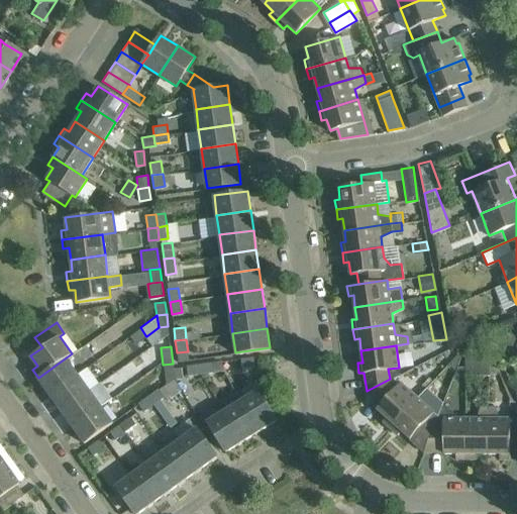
[(49,393),(78,373),(67,357),(72,353),(38,378),(49,393)]
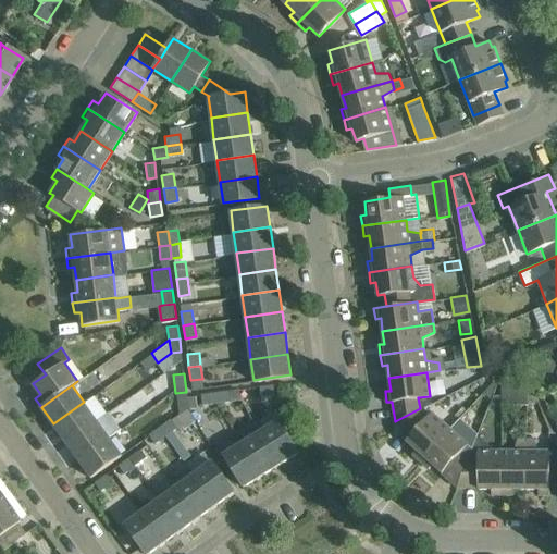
[(497,382),(493,381),(483,392),(491,398),(497,382)]
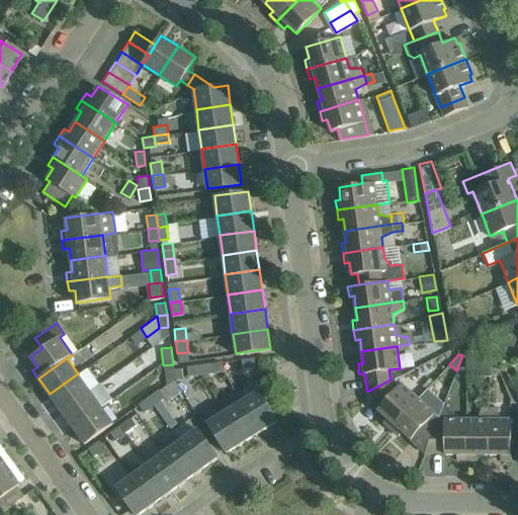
[(491,369),(465,356),(465,374),(490,375),(491,369)]
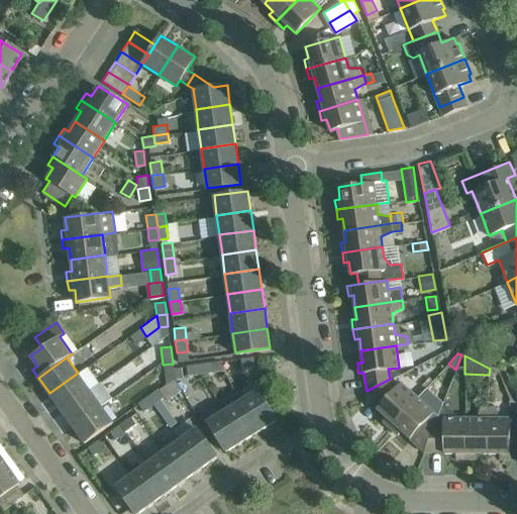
[(254,367),(253,356),(240,357),(241,368),(254,367)]
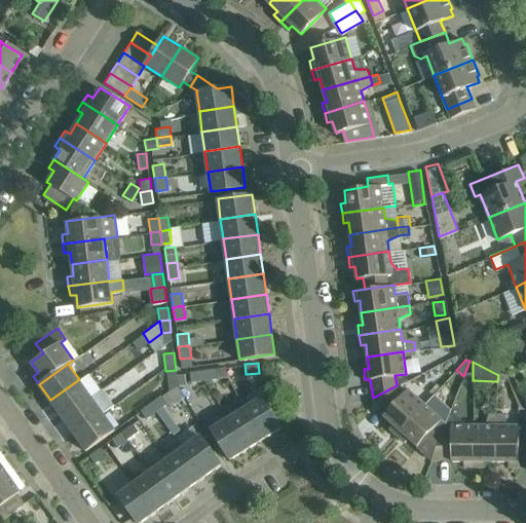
[(201,370),(203,380),(227,376),(225,366),(201,370)]
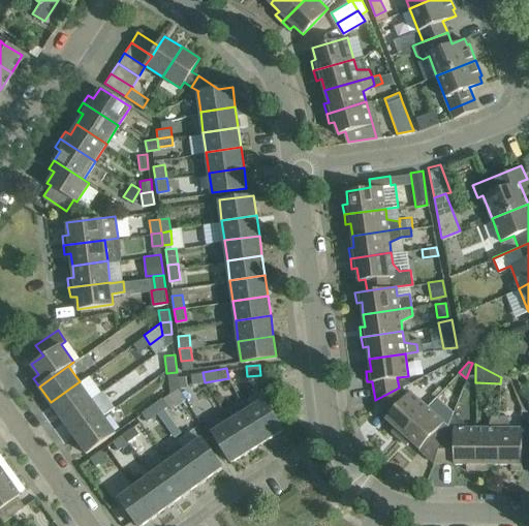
[(177,372),(166,373),(168,392),(179,384),(178,376),(177,372)]
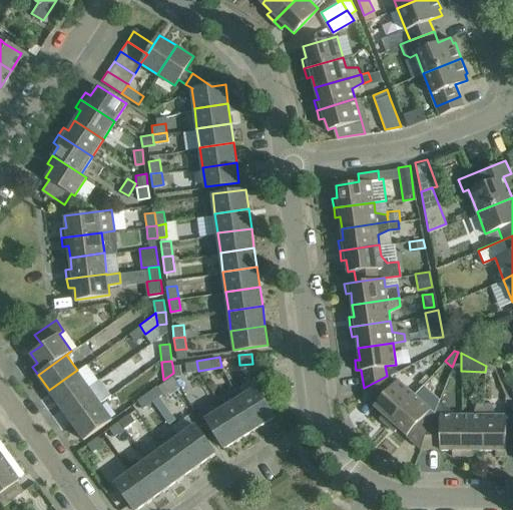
[(186,373),(198,371),(196,361),(184,363),(186,373)]
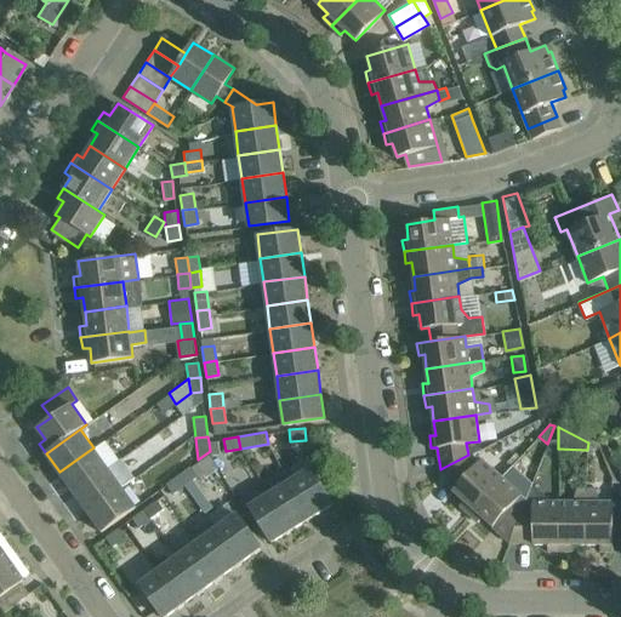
[(216,440),(209,441),(210,451),(210,453),(220,452),(218,440),(216,440)]
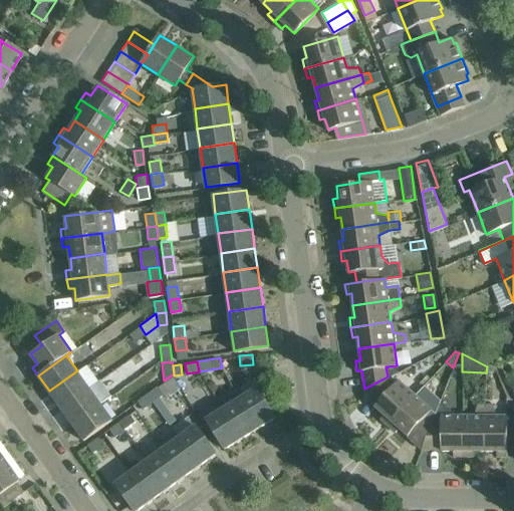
[(88,387),(77,370),(49,391),(60,407),(88,387)]
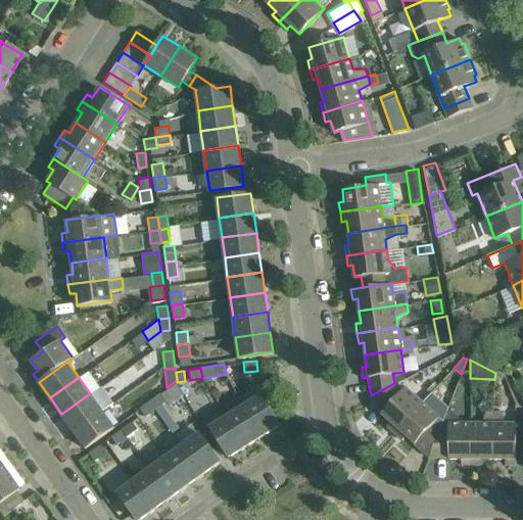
[(394,432),(421,400),(405,386),(401,390),(394,383),(371,395),(385,409),(381,413),(390,421),(387,425),(394,432)]
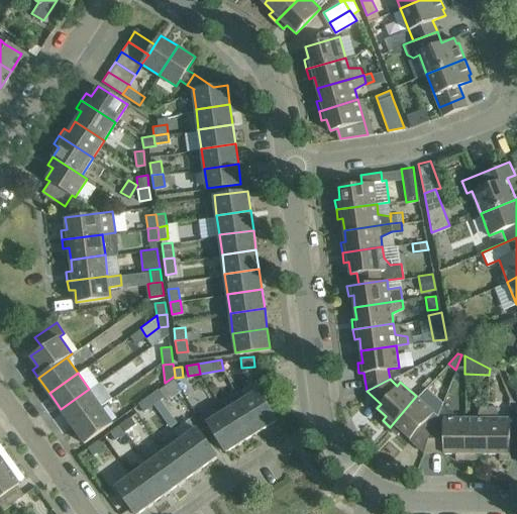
[(148,397),(153,403),(177,386),(172,380),(148,397)]
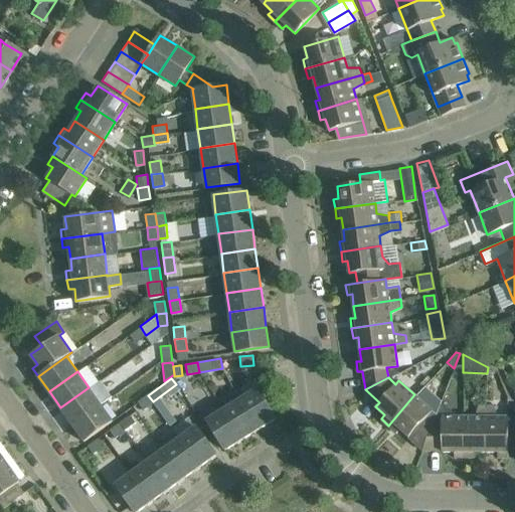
[(415,394),(414,394),(388,425),(395,432),(399,428),(422,449),(440,403),(441,400),(424,385),(415,394)]
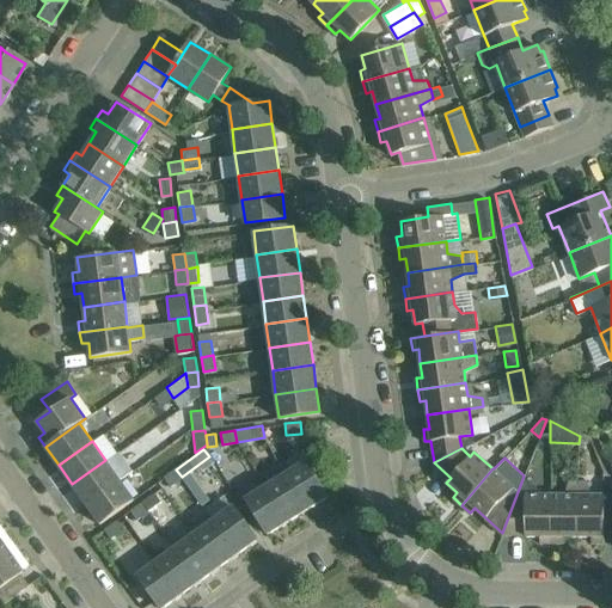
[(86,503),(120,479),(105,460),(72,484),(86,503)]
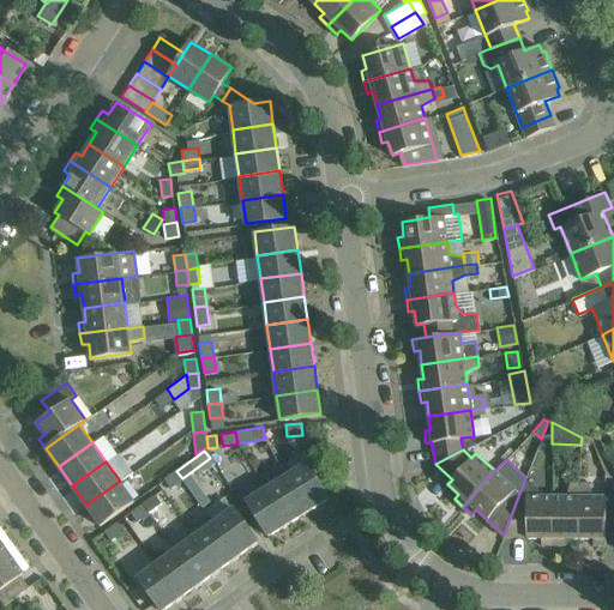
[(287,475),(308,509),(329,496),(307,461),(287,475)]
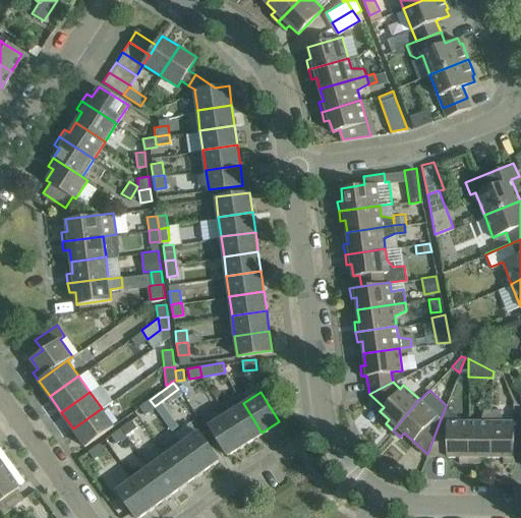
[(145,414),(155,406),(150,400),(139,407),(145,414)]
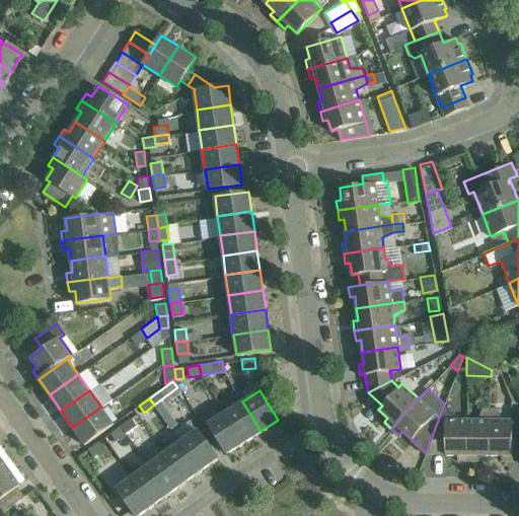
[(242,401),(225,413),(243,441),(261,431),(242,401)]
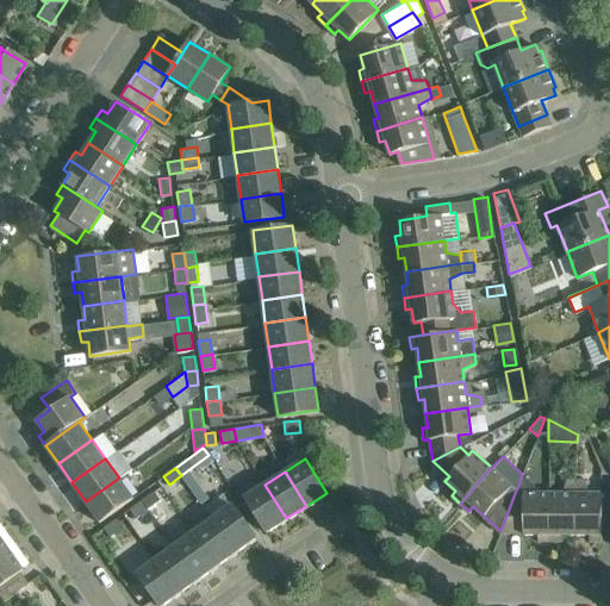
[(119,478),(86,501),(99,520),(132,497),(119,478)]
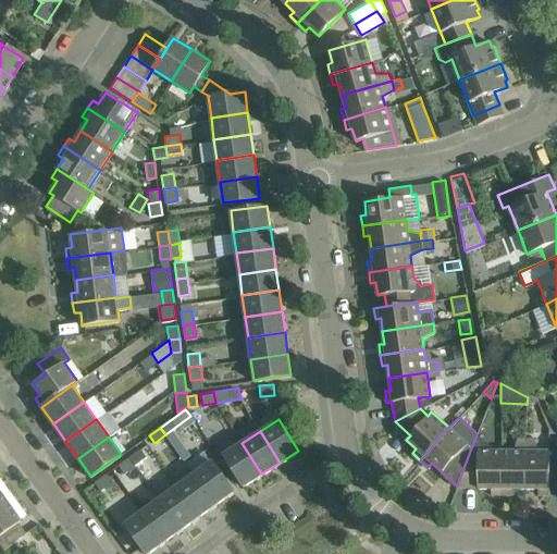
[(475,436),(457,485),(478,485),(478,488),(491,488),(491,493),(502,493),(502,450),(487,450),(489,442),(475,436)]
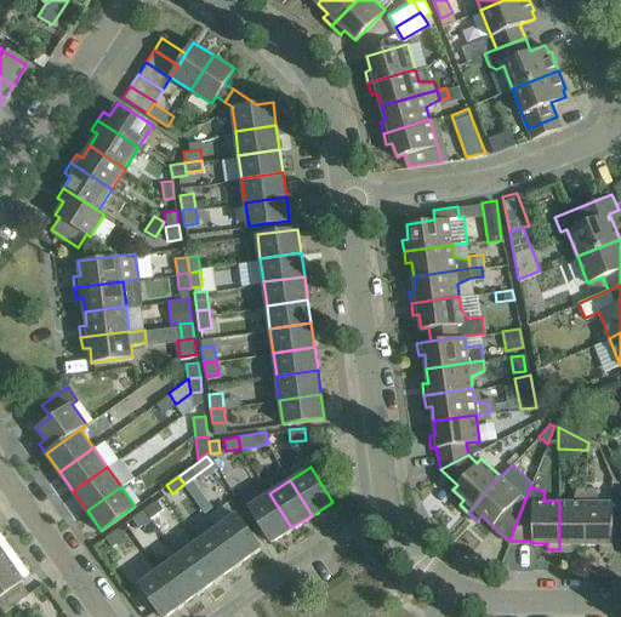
[(586,543),(586,486),(576,486),(573,501),(559,501),(559,549),(571,549),(571,543),(586,543)]
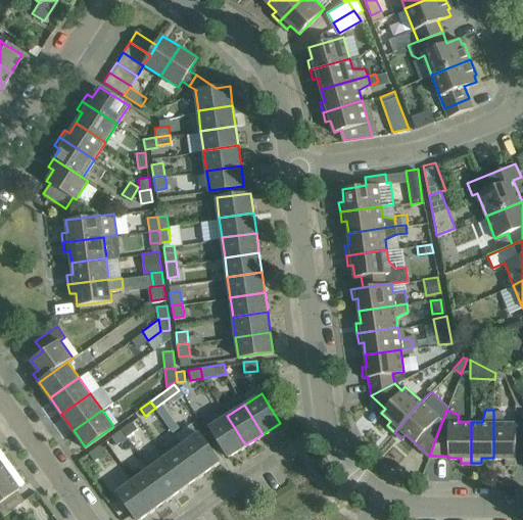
[(493,410),(493,458),(505,458),(505,463),(516,463),(516,422),(505,422),(502,410),(493,410)]
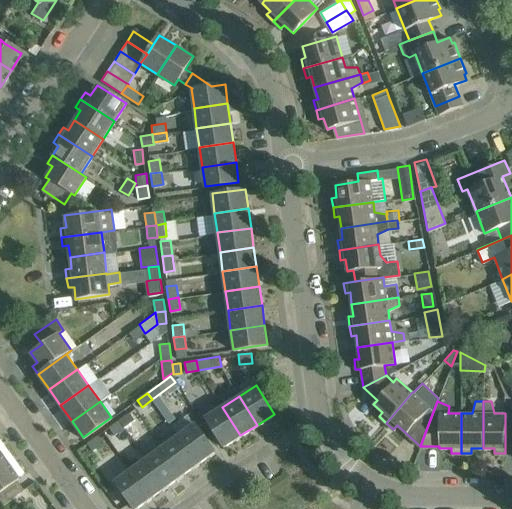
[(240,435),(222,407),(205,417),(223,446),(240,435)]
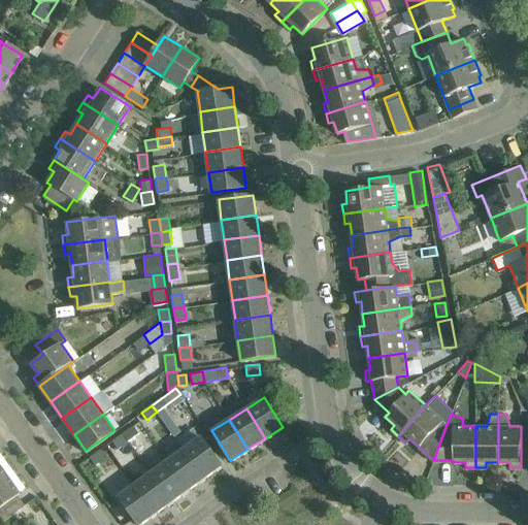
[(133,425),(123,432),(128,440),(138,433),(139,433),(133,425)]
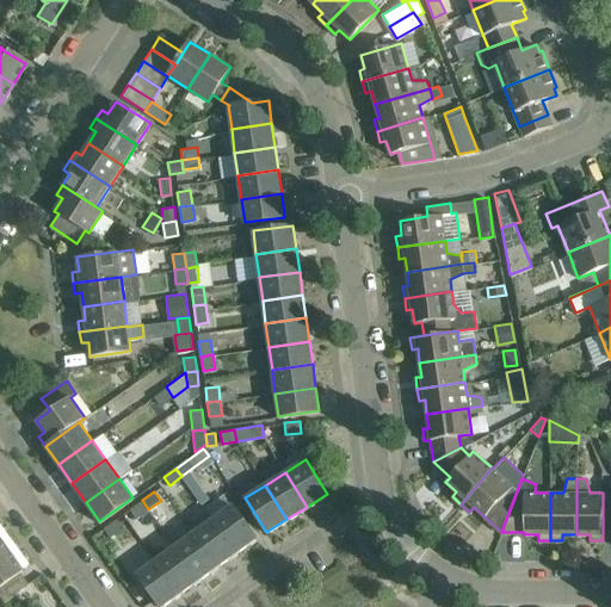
[(142,500),(130,508),(136,518),(148,509),(142,500)]
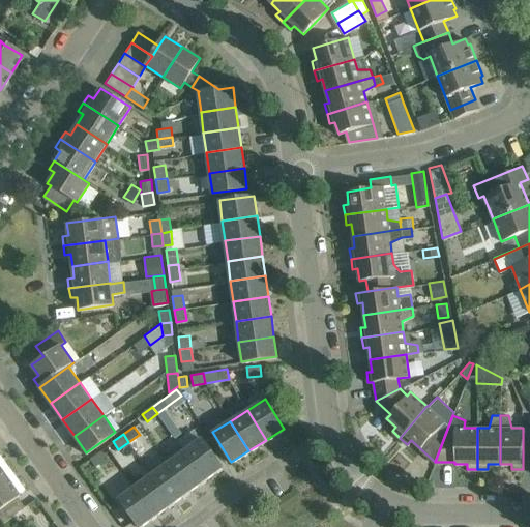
[(201,438),(184,450),(205,478),(222,467),(201,438)]
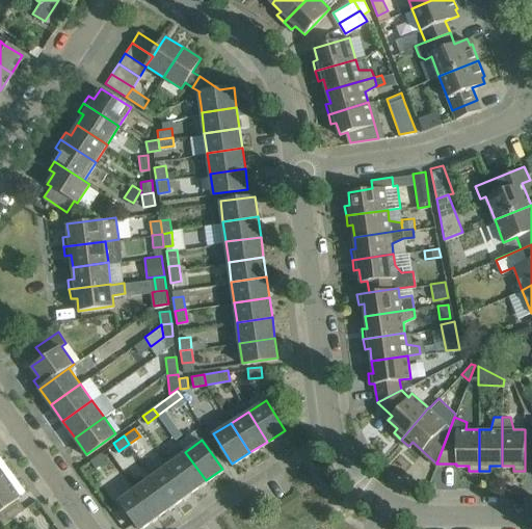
[(106,460),(101,452),(90,460),(96,468),(106,460)]
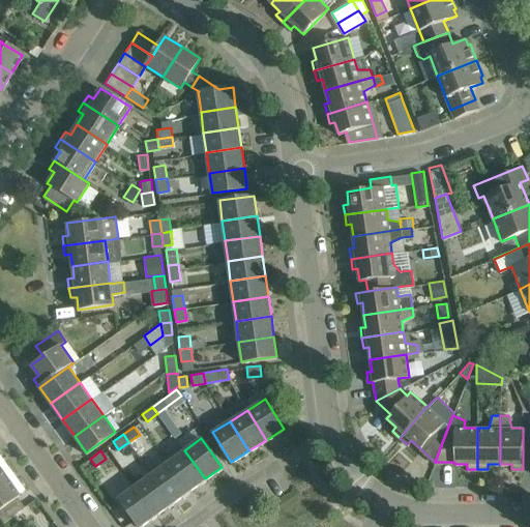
[(184,450),(168,462),(188,491),(205,478),(184,450)]
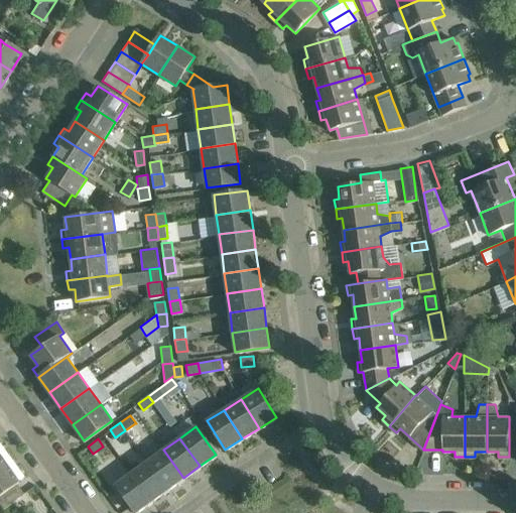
[(147,462),(167,489),(183,478),(163,450),(147,462)]
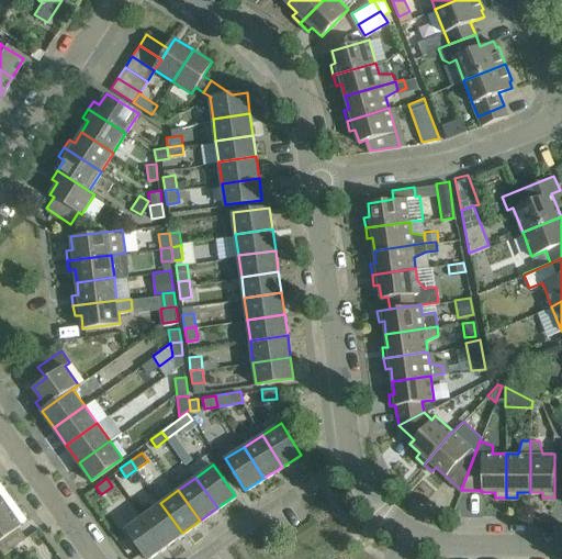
[(160,503),(143,515),(165,546),(182,533),(160,503)]
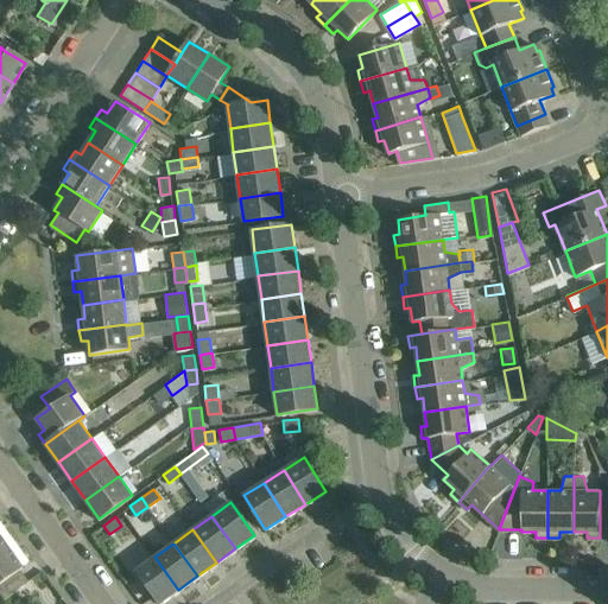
[(0,582),(18,568),(21,566),(7,547),(0,552),(0,582)]
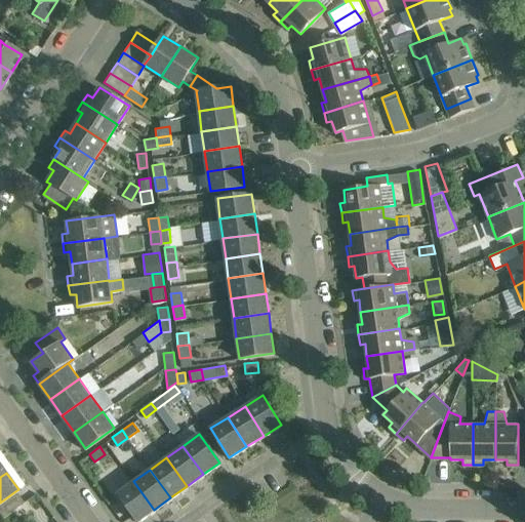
[(154,510),(133,481),(117,493),(137,521),(154,510)]
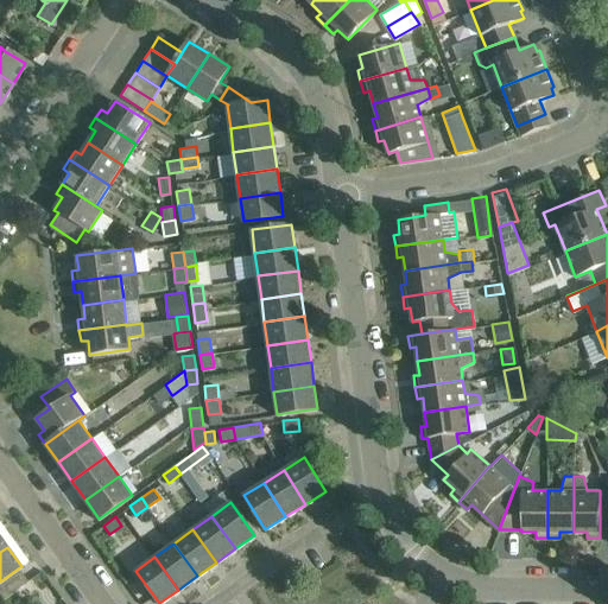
[(7,595),(27,580),(18,568),(0,582),(0,593),(2,598),(7,595)]
